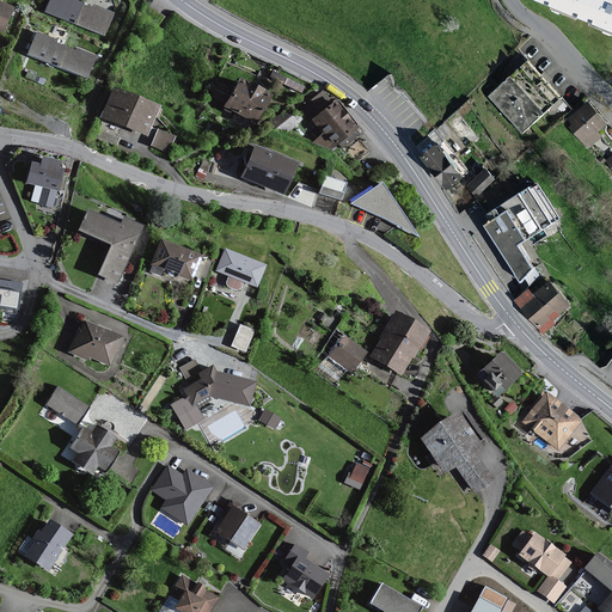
[(49,0),(44,13),(74,25),(81,7),(69,2),(71,0),(49,0)]
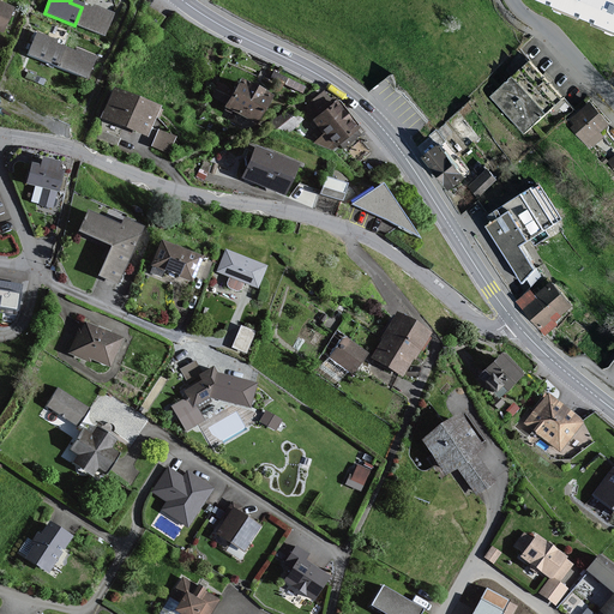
[(540,0),(540,1),(591,22),(600,0),(540,0)]
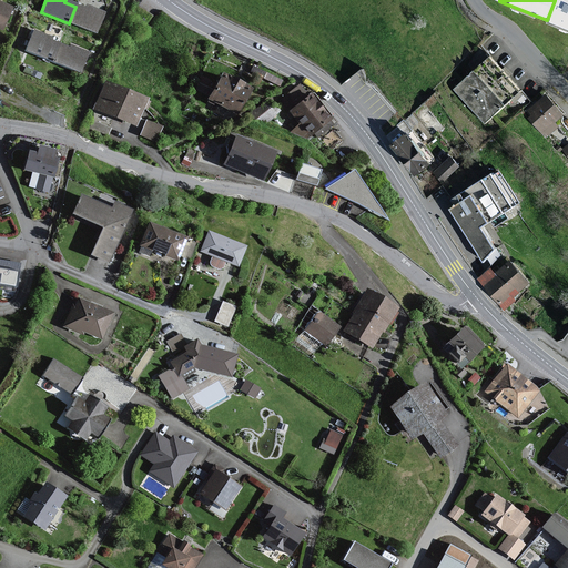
[(567,0),(555,0),(547,20),(567,28),(567,0)]
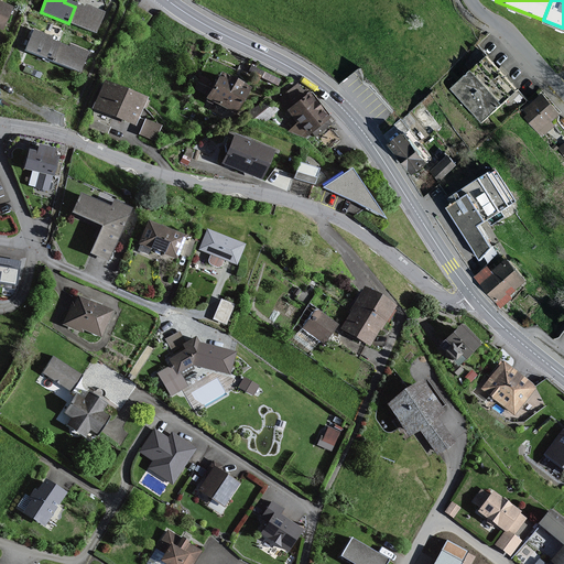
[(11,9),(0,3),(0,30),(1,31),(11,9)]
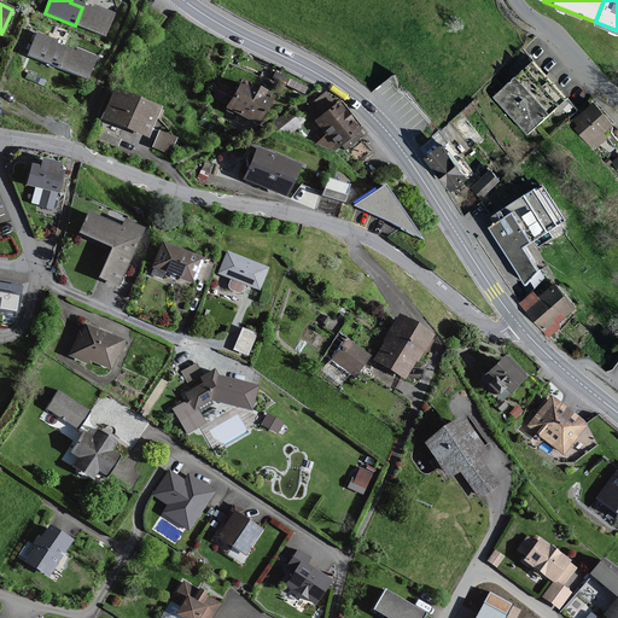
[(92,11),(82,7),(75,25),(105,36),(114,13),(93,6),(92,11)]
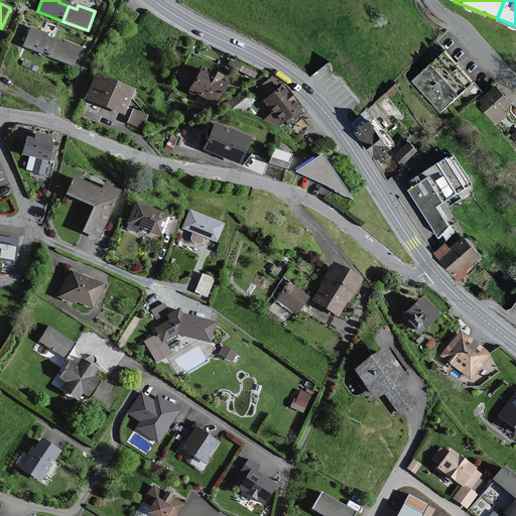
[(30,26),(23,46),(48,55),(53,41),(44,37),(46,32),(30,26)]
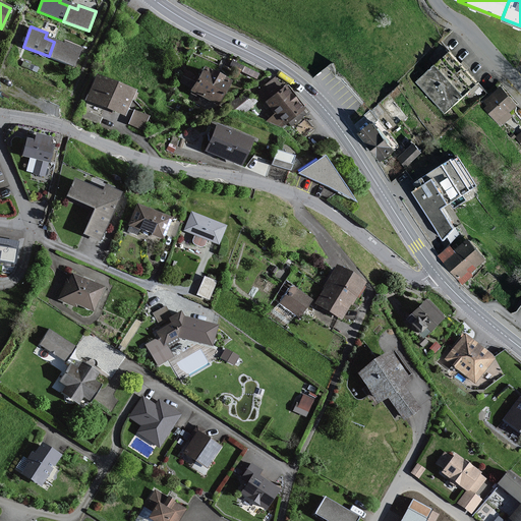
[(62,45),(54,42),(49,56),(73,66),(81,47),(63,41),(62,45)]
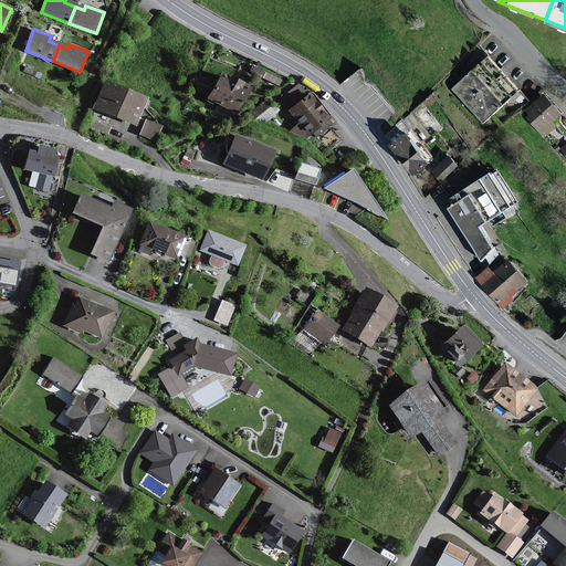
[(520,92),(490,59),(454,91),(484,124),(520,92)]
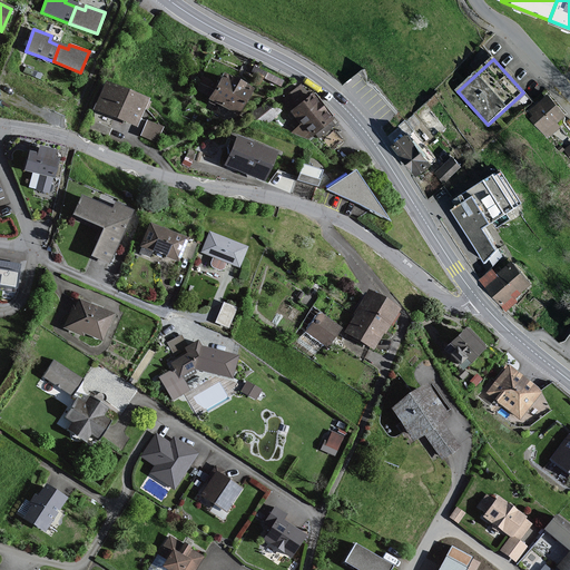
[(251,90),(222,76),(208,101),(237,116),(251,90)]
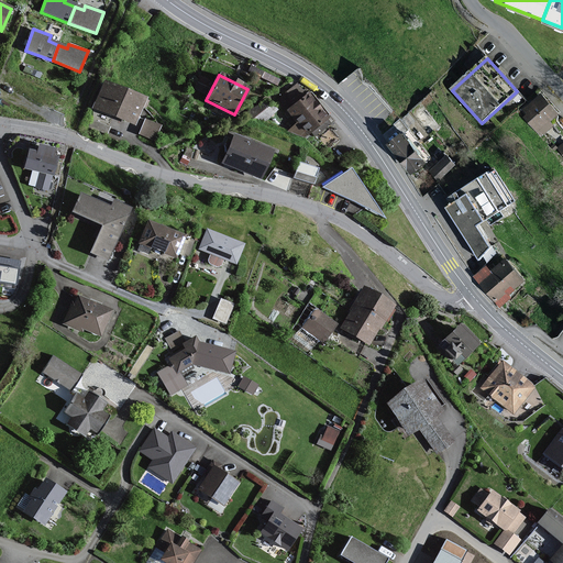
[(143,99),(102,83),(92,108),(133,124),(143,99)]
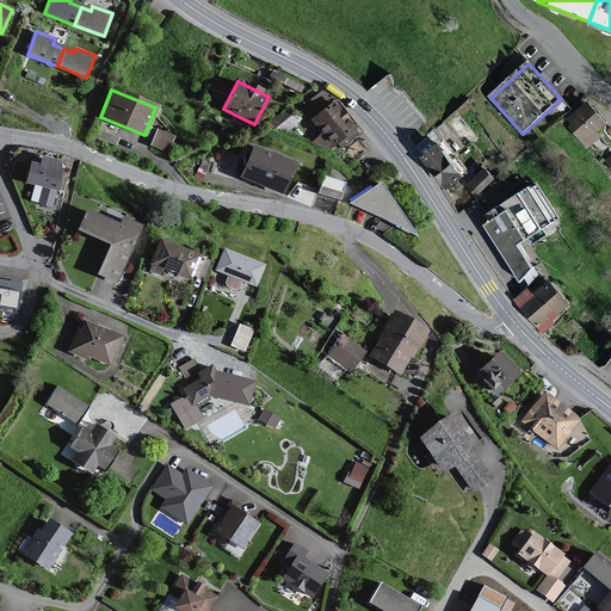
[(353,130),(333,103),(312,118),(333,146),(353,130)]
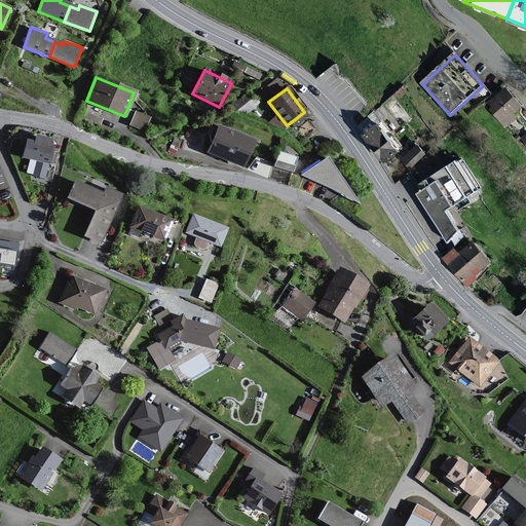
[(521,106),(506,88),(490,102),(494,107),(491,110),(504,127),(518,117),(514,112),(521,106)]
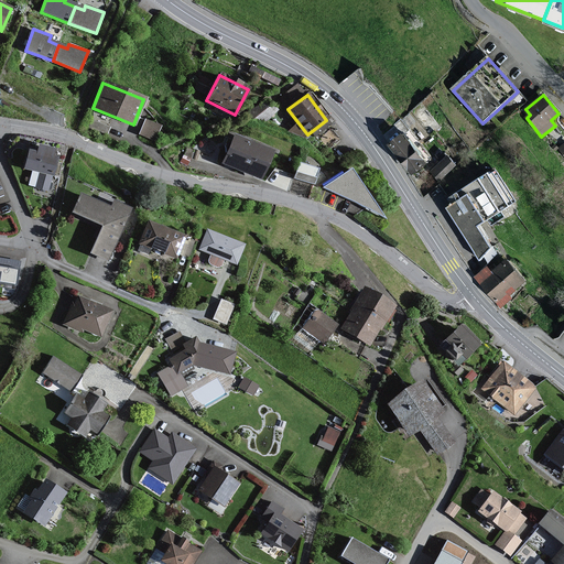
[(159,127),(145,120),(139,134),(152,140),(159,127)]
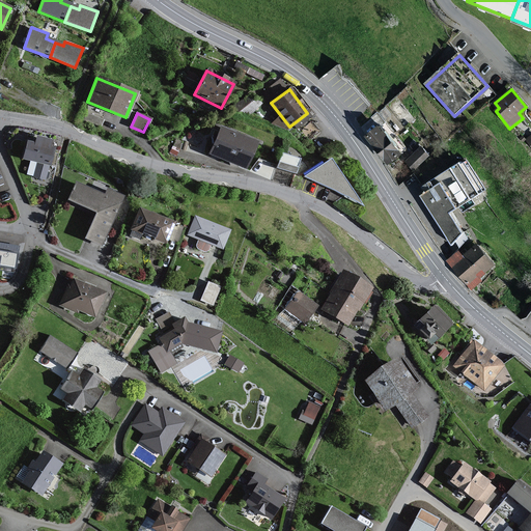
[(313,135),(318,127),(310,121),(305,130),(313,135)]
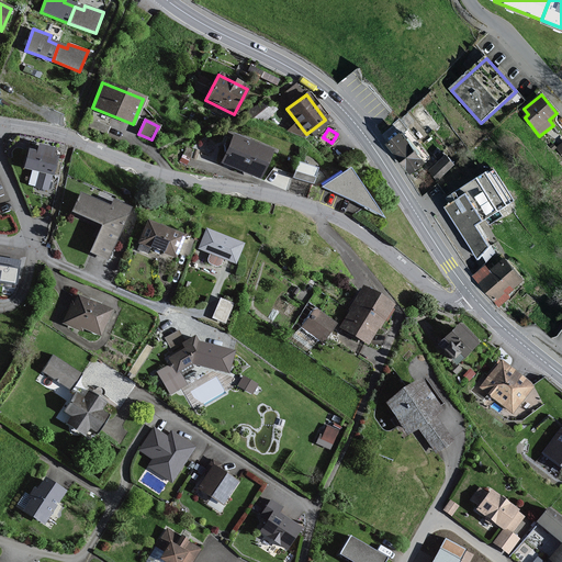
[(423,159),(404,133),(389,144),(412,175),(423,167),(419,163),(423,159)]
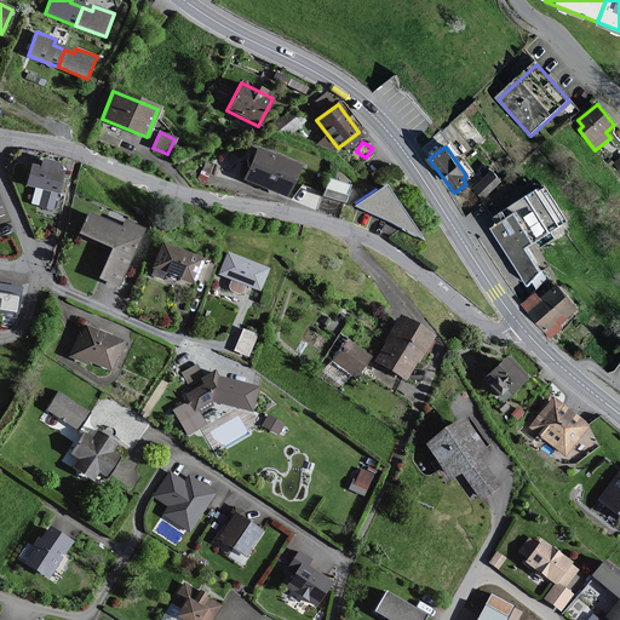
[(297,167),(256,151),(245,181),(285,196),(297,167)]
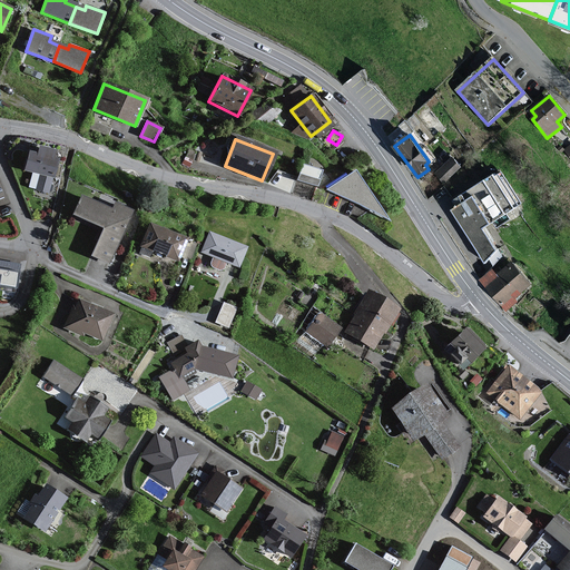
[(57,150),(41,147),(40,154),(31,151),(27,169),(41,174),(38,188),(50,192),(59,159),(55,158),(57,150)]
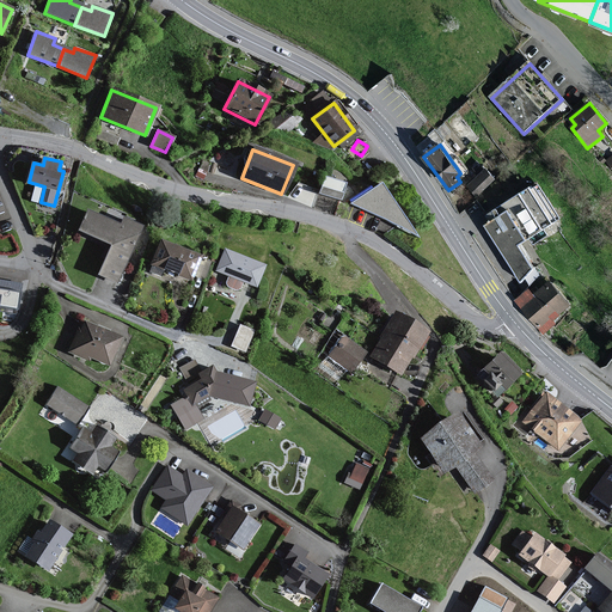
[(497,179),(488,167),(467,184),(478,196),(497,179)]
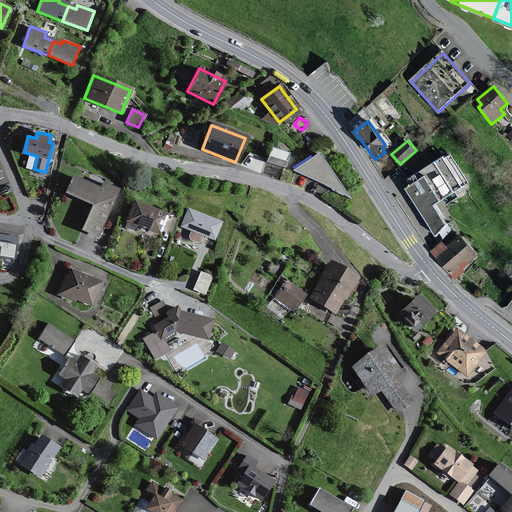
[(288,155),(271,149),(266,163),(283,169),(288,155)]
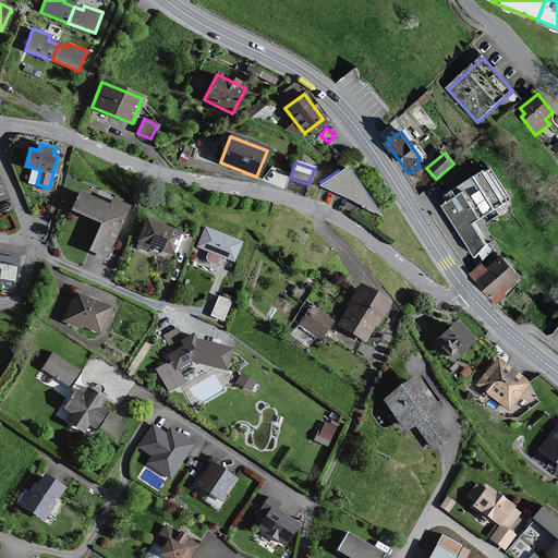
[(347,169),(319,186),(381,215),(347,169)]
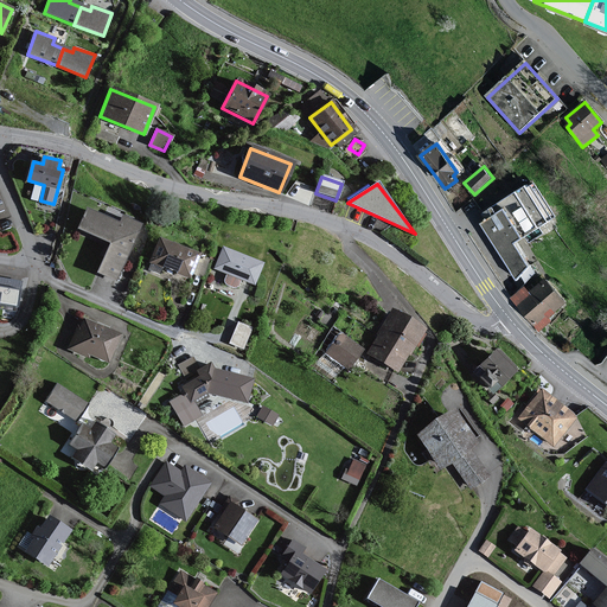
[(554,218),(532,185),(528,187),(526,186),(483,213),(487,221),(483,223),(517,278),(523,274),(526,280),(535,274),(515,242),(525,235),(530,242),(544,232),(541,227),(554,218)]
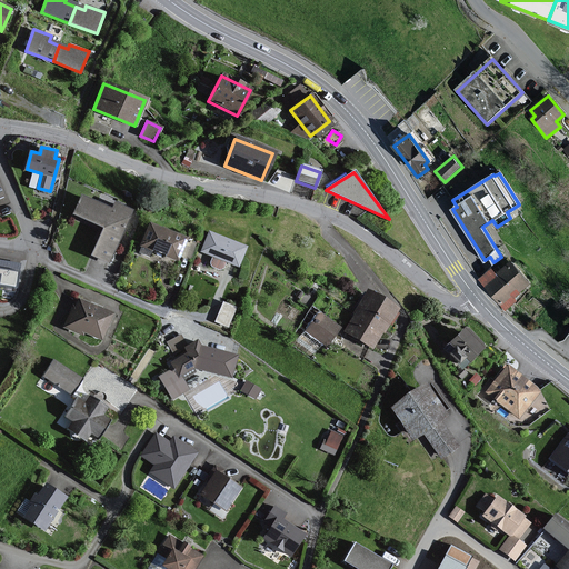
[(111,211),(82,197),(72,217),(103,231),(91,256),(110,265),(135,215),(115,205),(111,211)]
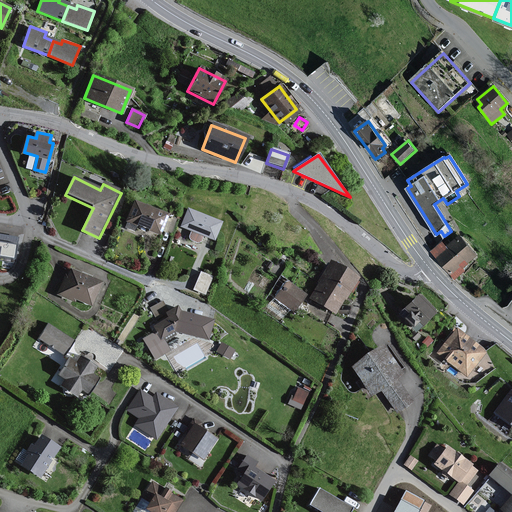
[(168,215),(135,202),(126,223),(160,237),(168,215)]
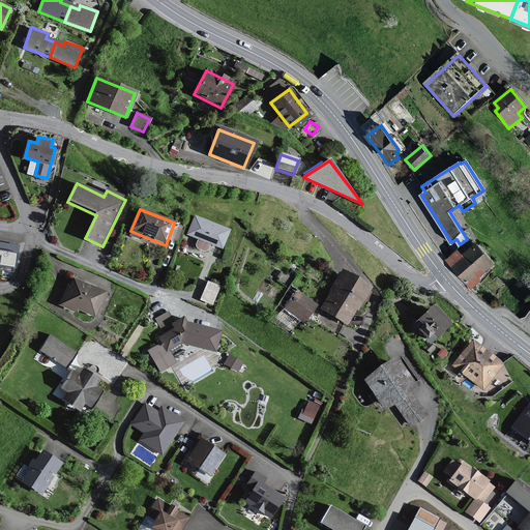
[(230,232),(196,215),(186,235),(221,251),(230,232)]
